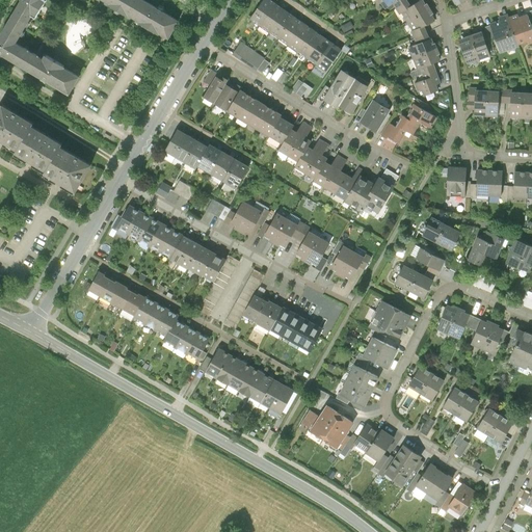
[(22,0),(22,1),(0,36),(0,41),(4,44),(0,49),(0,53),(18,63),(47,81),(68,94),(77,77),(62,69),(63,67),(46,57),(45,60),(15,43),(31,15),(35,17),(44,2),(41,0),(105,0),(169,37),(180,21),(162,10),(143,0),(22,0)]
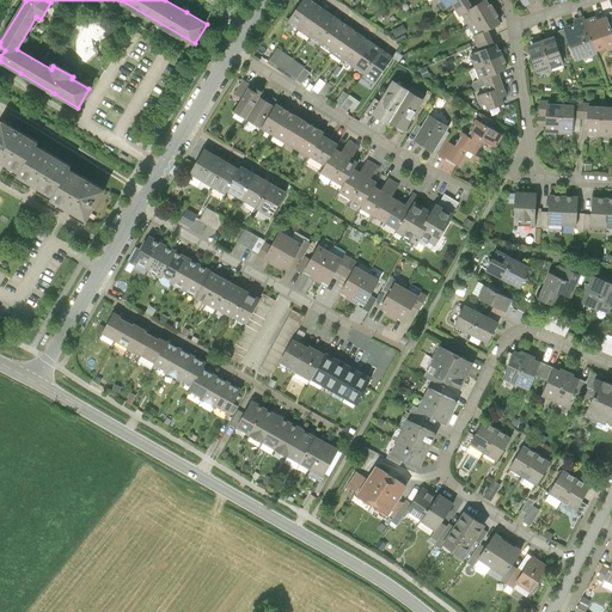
[(304,0),(288,22),(299,29),(316,5),(308,0),(304,0)]
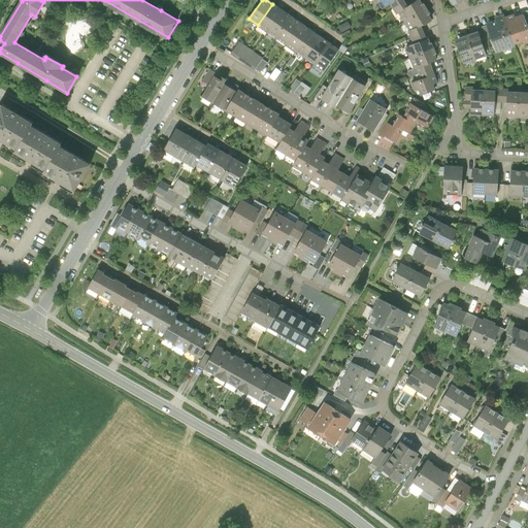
[(375,0),(383,9),(390,3),(394,0),(375,0)]
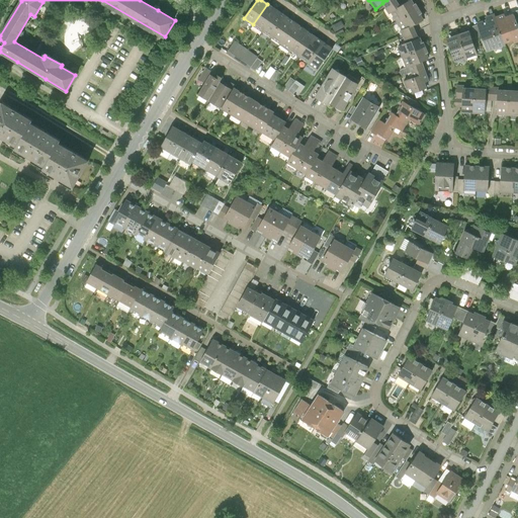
[(389,14),(391,12),(400,7),(395,0),(386,0),(382,3),(389,14)]
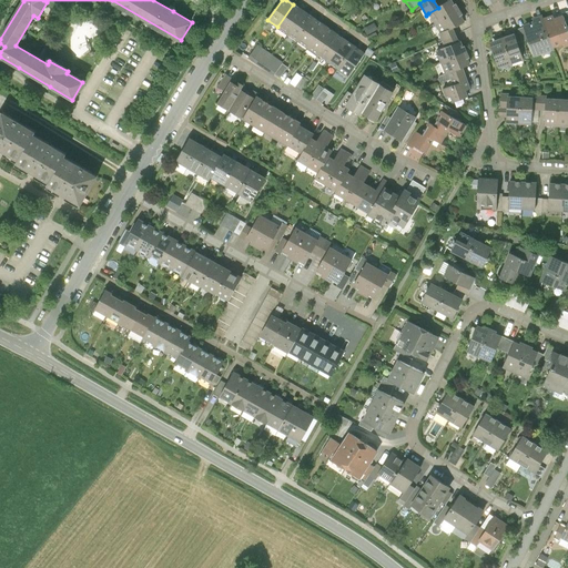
[(428,13),(435,24),(458,10),(456,6),(454,7),(450,0),(438,8),(428,13)]
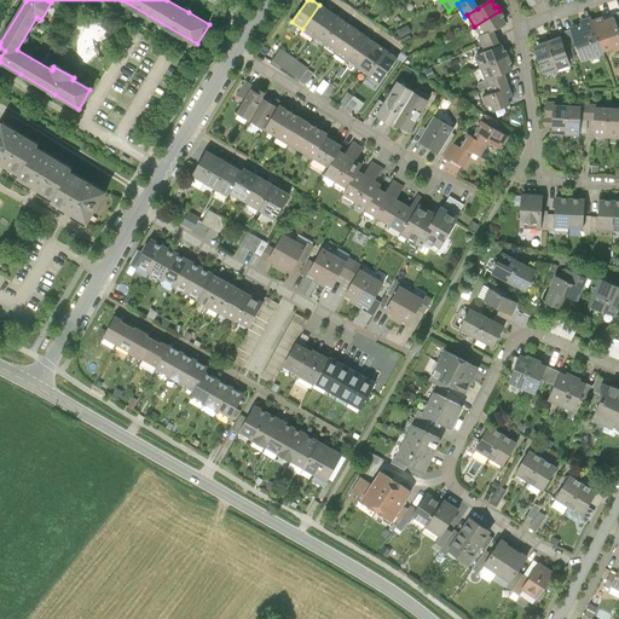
[(302,29),(314,38),(330,13),(319,5),(302,29)]
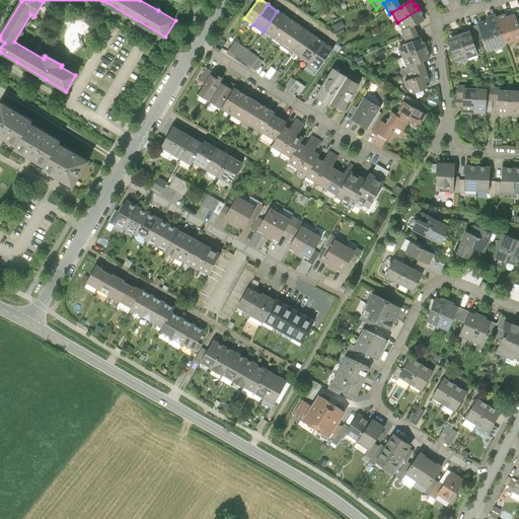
[(422,14),(419,9),(397,22),(402,30),(414,26),(424,20),(420,15),(422,14)]
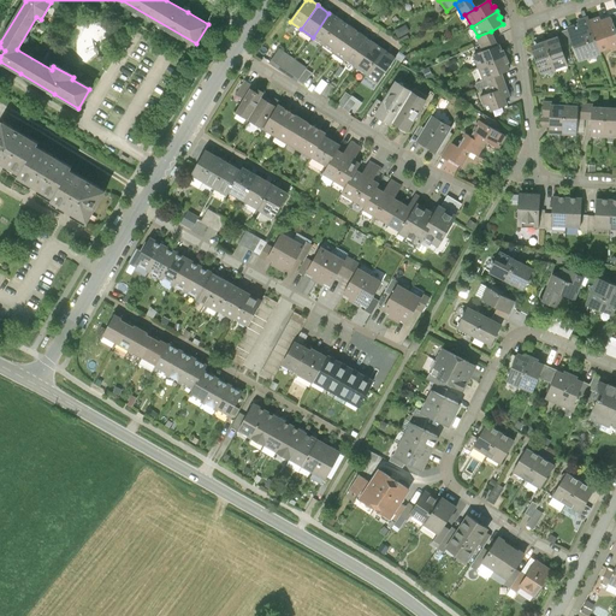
[(313,37),(324,45),(339,21),(329,13),(313,37)]
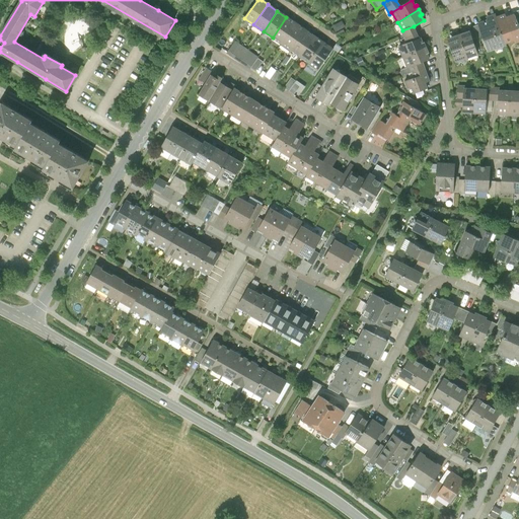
[(507,46),(507,45),(497,18),(496,14),(488,17),(489,21),(479,24),(479,25),(484,36),(490,52),(507,46)]
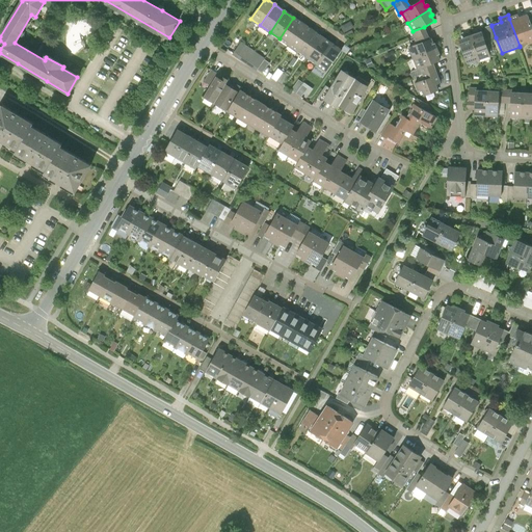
[(519,16),(509,19),(520,46),(530,42),(531,44),(531,43),(531,27),(531,26),(528,17),(520,20),(519,16)]
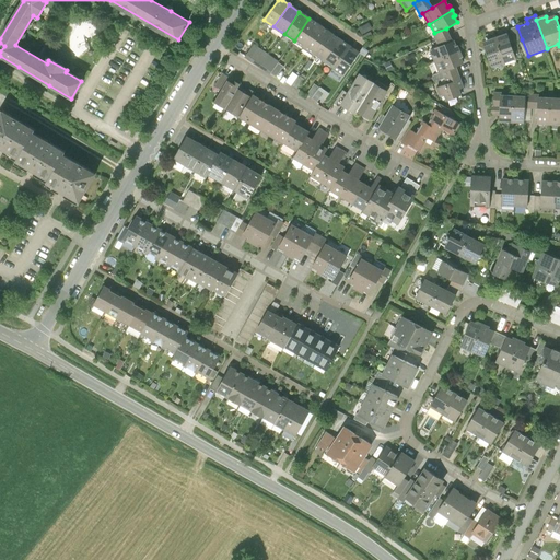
[(294,41),(304,47),(318,25),(308,19),(294,41)]
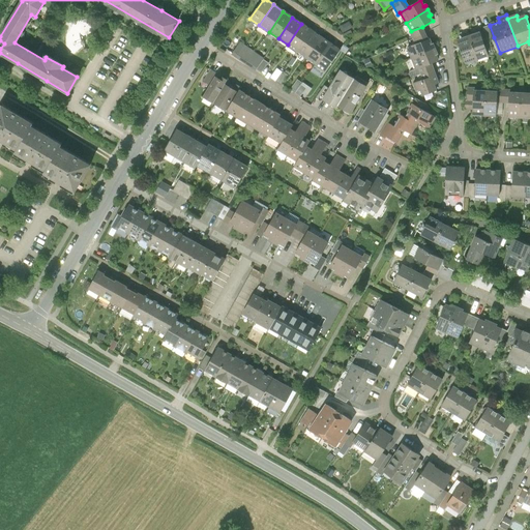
[(288,45),(297,51),(311,30),(301,24),(288,45)]
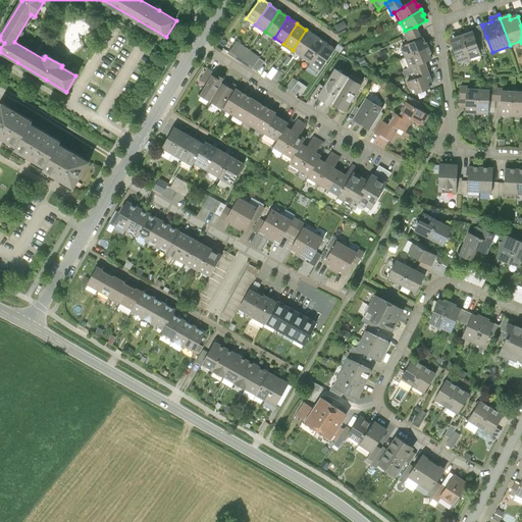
[(482,25),(477,28),(481,39),(486,37),(482,25)]
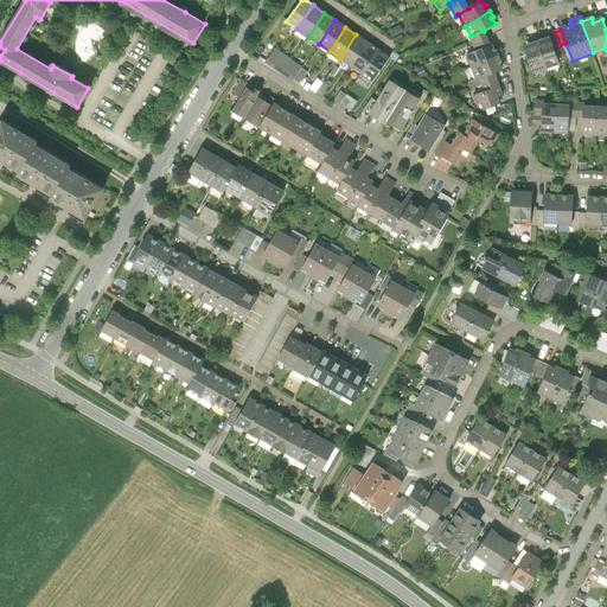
[(471,36),(477,51),(491,45),(484,31),(471,36)]
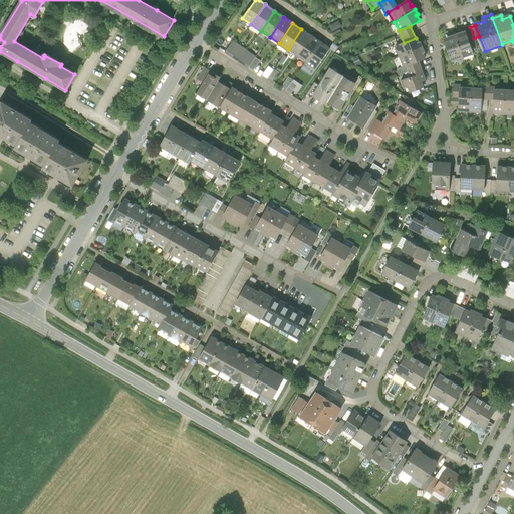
[(469,40),(474,38),(470,27),(465,29),(466,32),(469,40)]
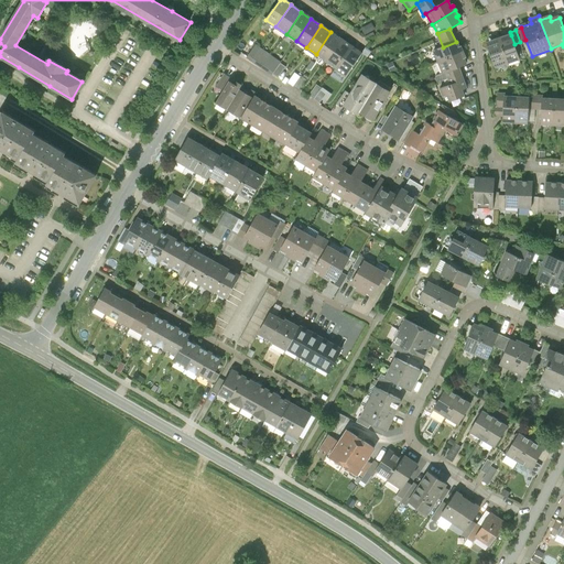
[(340,39),(331,32),(316,54),(326,62),(340,39)]
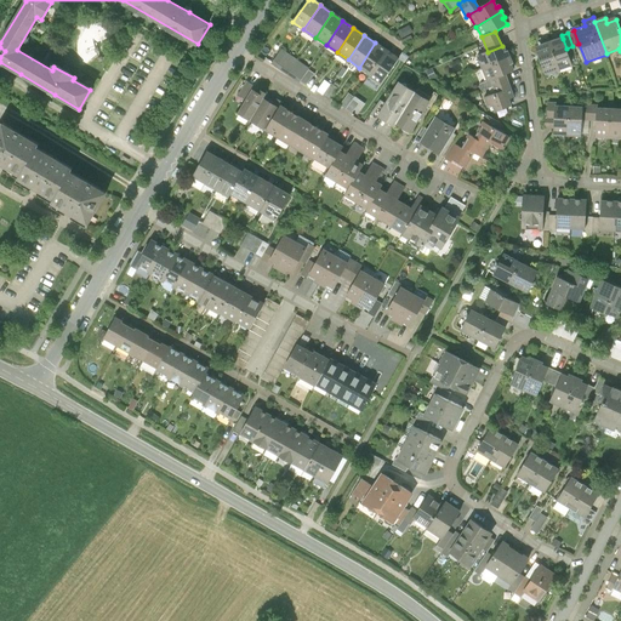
[(563,39),(550,44),(560,72),(573,67),(567,49),(563,39)]
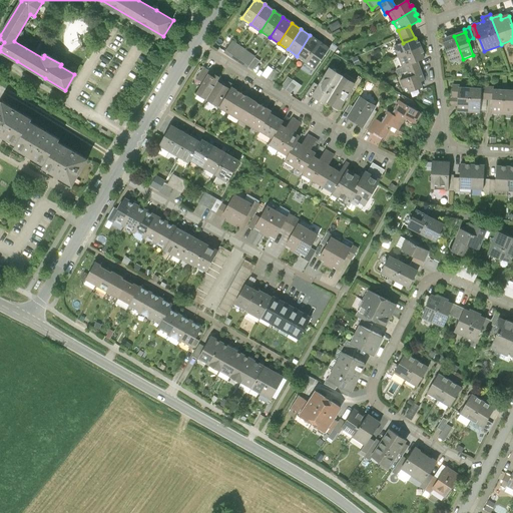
[(297,56),(306,62),(319,42),(310,35),(297,56)]
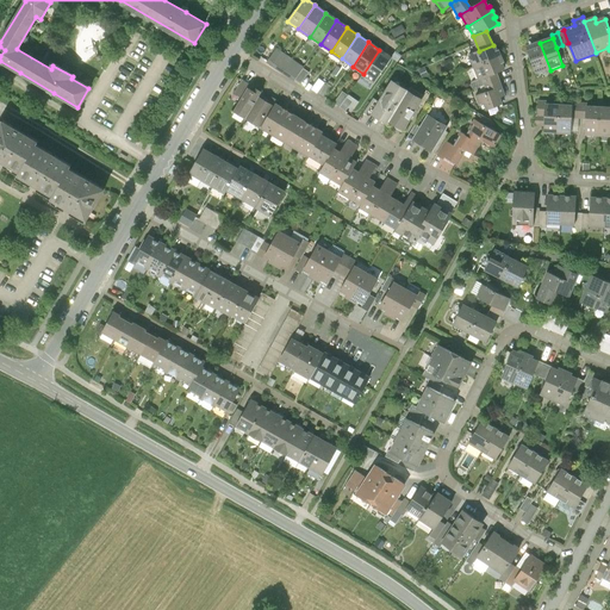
[(537,74),(551,70),(540,43),(528,48),(537,74)]
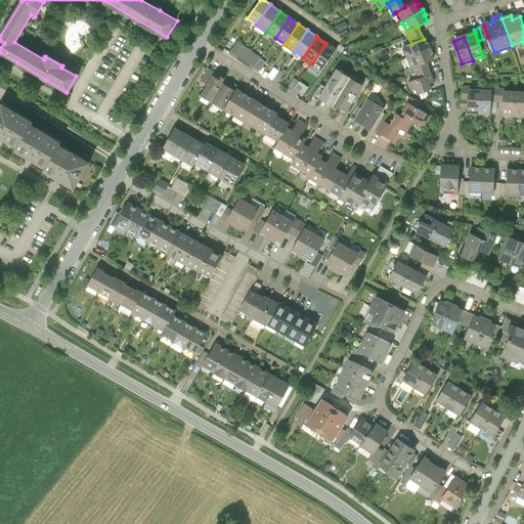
[(403,47),(407,57),(431,48),(429,44),(428,44),(425,39),(424,39),(411,44),(403,47)]
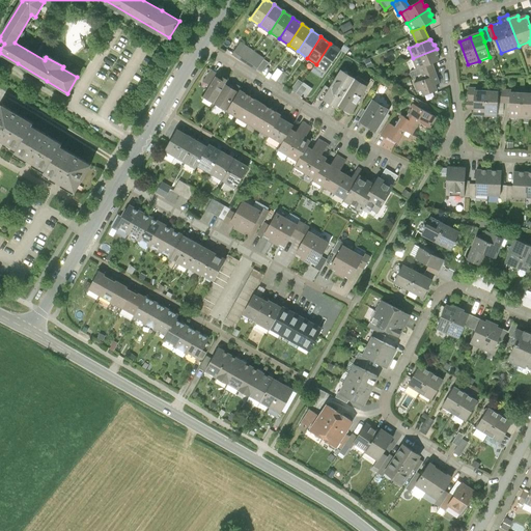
[(242,44),(232,55),(246,64),(254,53),(242,44)]
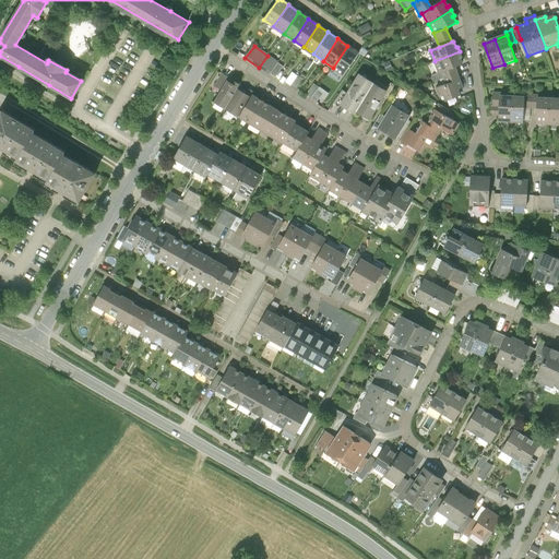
[(357,52),(347,46),(333,68),(343,74),(357,52)]
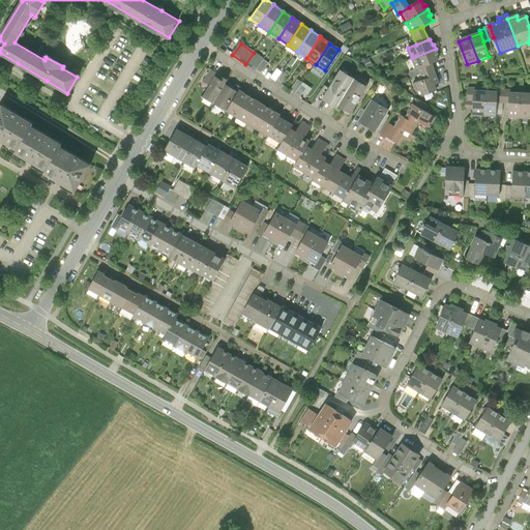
[(438,55),(436,49),(412,58),(416,69),(408,72),(410,78),(421,74),(433,68),(432,64),(438,61),(436,55),(438,55)]
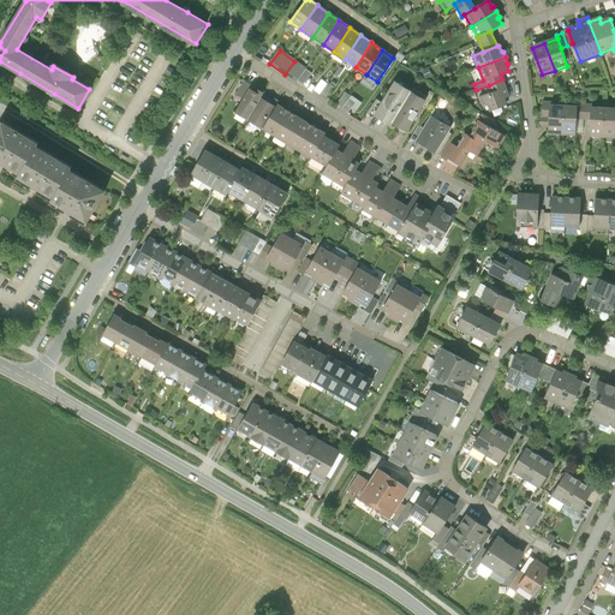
[(306,70),(298,82),(303,85),(311,75),(306,70)]
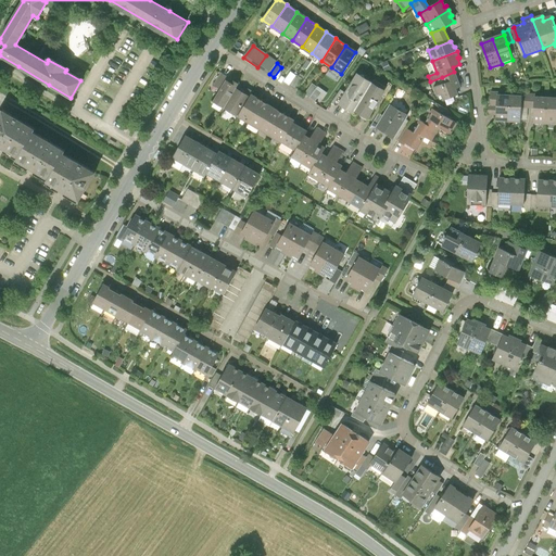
[(442,77),(444,84),(434,88),(437,96),(442,95),(444,100),(458,95),(456,89),(460,87),(454,72),(442,77)]
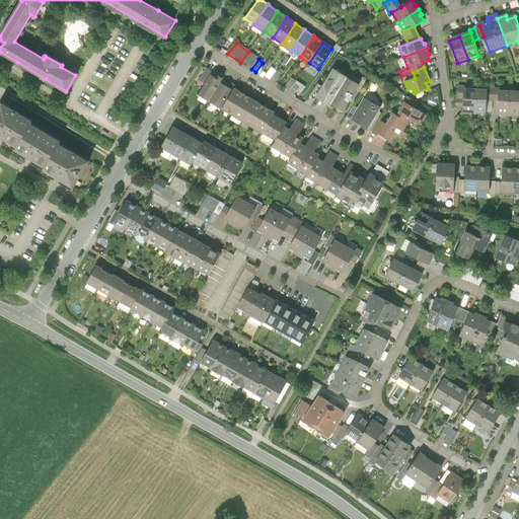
[(199,80),(206,84),(210,76),(213,72),(206,68),(199,80)]
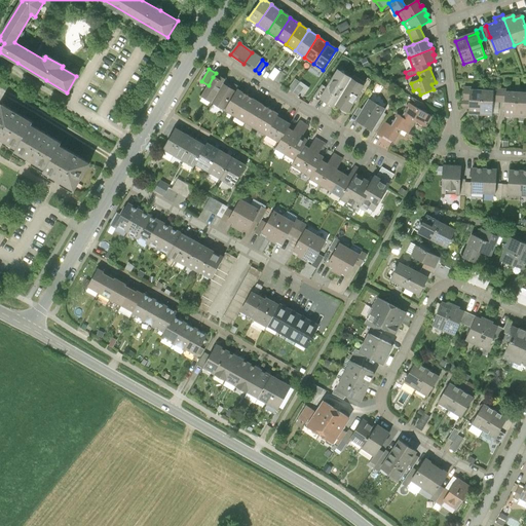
[(280,72),(273,81),(278,85),(286,75),(280,72)]
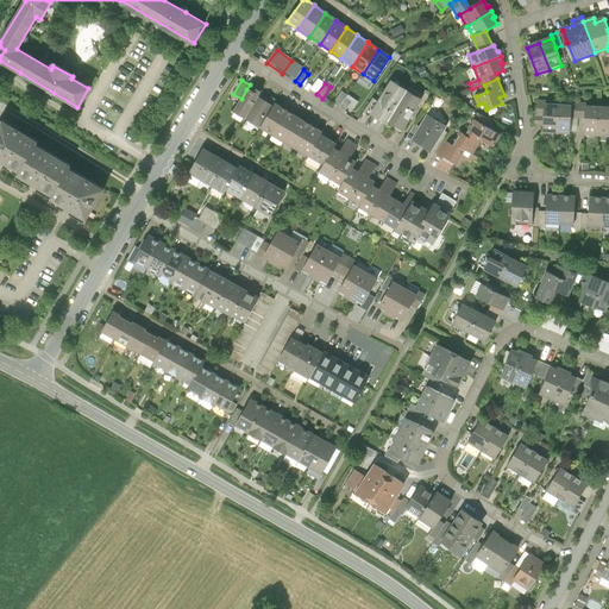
[(387,125),(388,123),(407,92),(393,83),(372,117),(387,125)]
